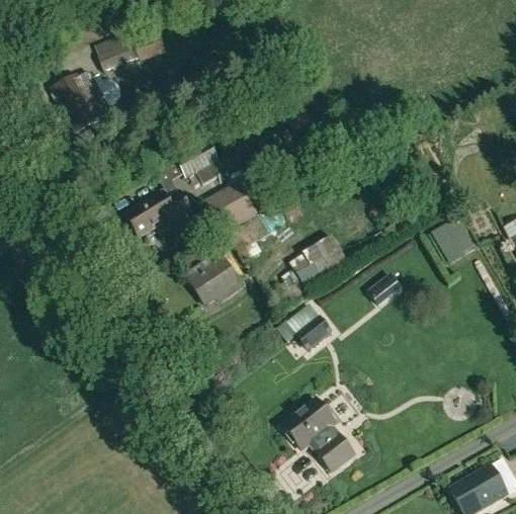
[(167,49),(160,31),(134,43),(141,60),(167,49)]
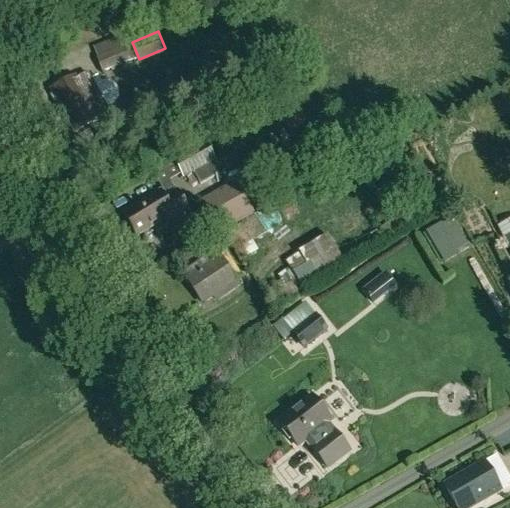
[(125,44),(98,56),(104,70),(132,59),(125,44)]
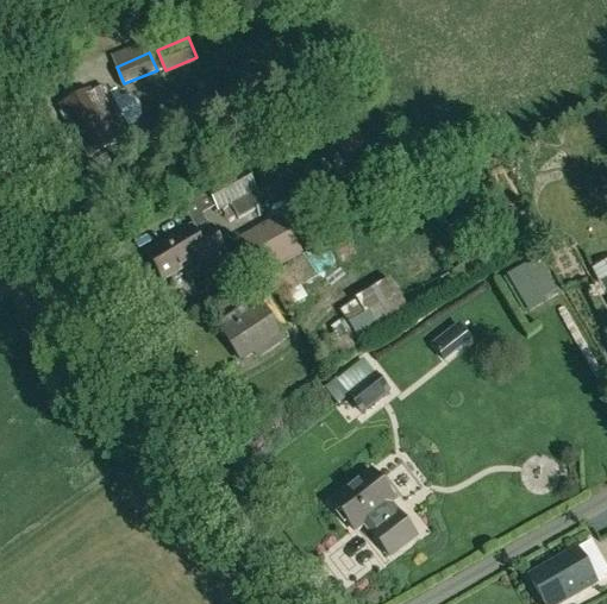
[(106,85),(97,89),(95,86),(64,102),(92,152),(119,138),(118,137),(131,130),(106,85)]
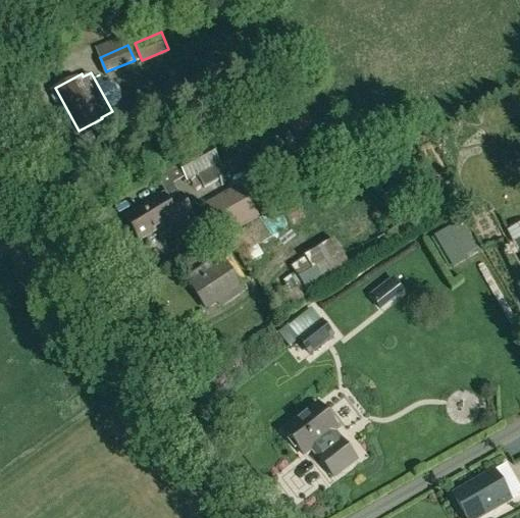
[(260,127),(269,122),(264,113),(255,118),(260,127)]
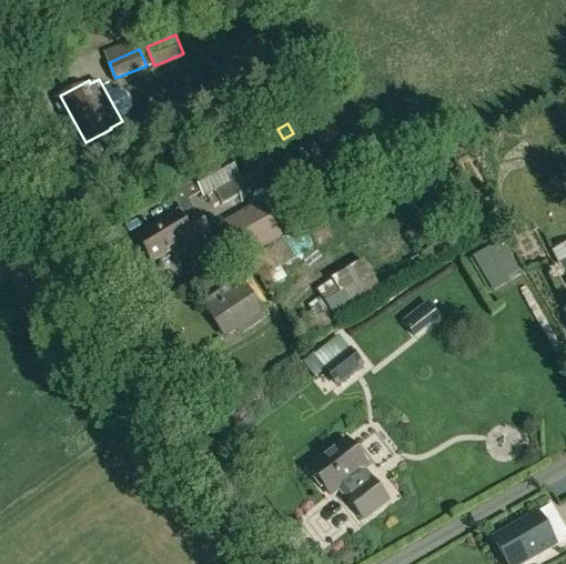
[(240,174),(229,155),(195,174),(205,193),(240,174)]
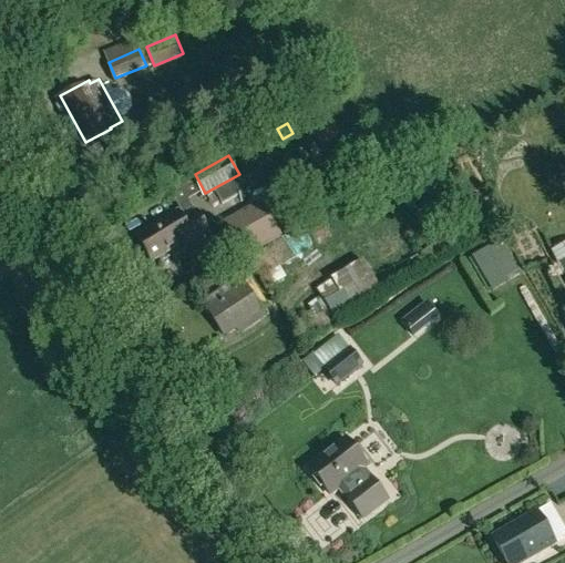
[(239,194),(262,183),(254,169),(233,180),(239,194)]
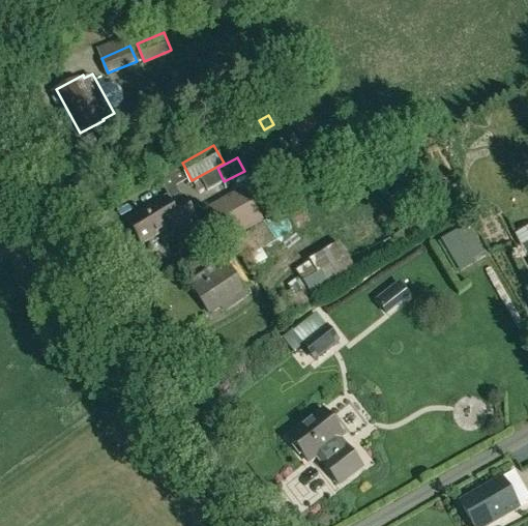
[(245,184),(209,204),(228,238),(264,218),(245,184)]
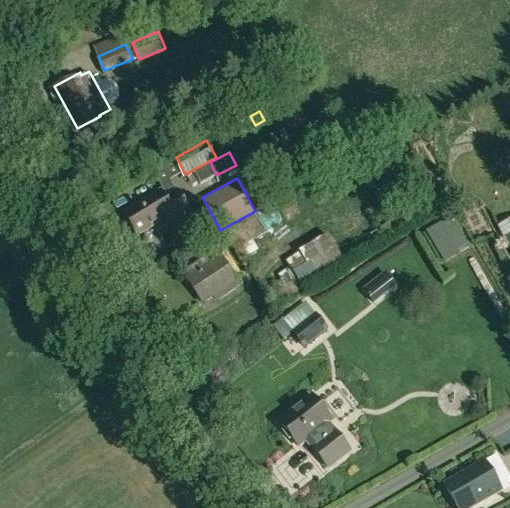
[(174,211),(161,190),(125,212),(138,233),(174,211)]
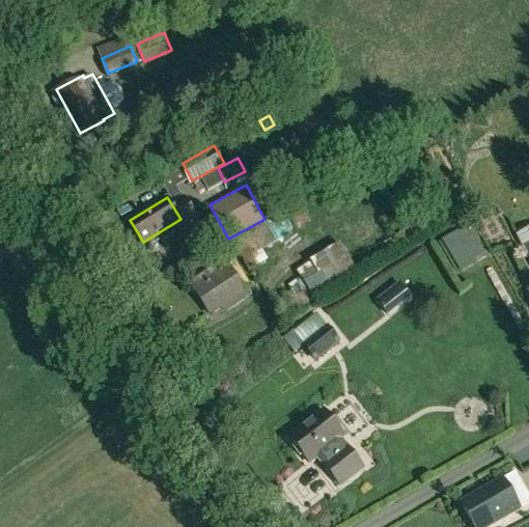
[(234,241),(252,268),(268,257),(259,244),(276,233),(267,218),(249,229),(250,230),(234,241)]
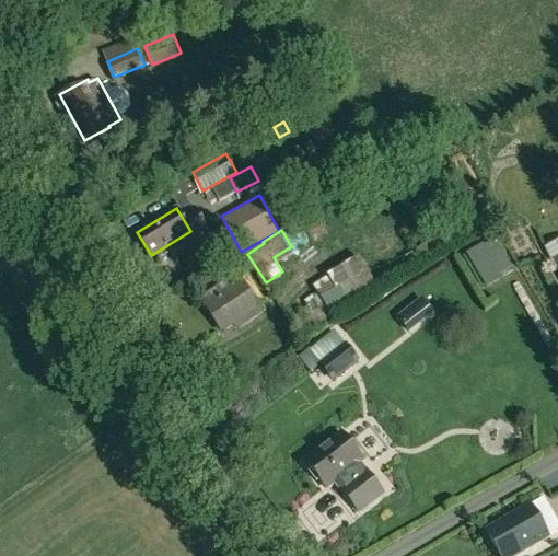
[(554,246),(557,244),(557,230),(548,233),(554,246)]
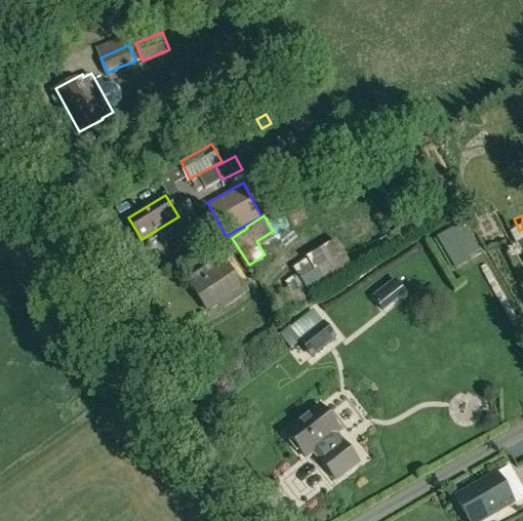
[(438,235),(457,268),(473,257),(453,226),(438,235)]
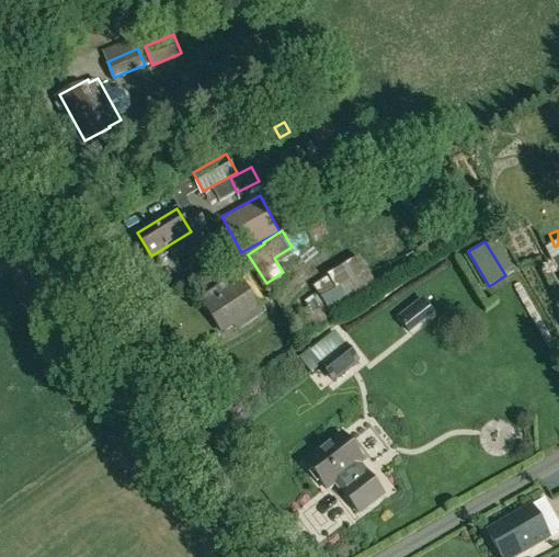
[(351,305),(379,286),(360,254),(330,273),(351,305)]
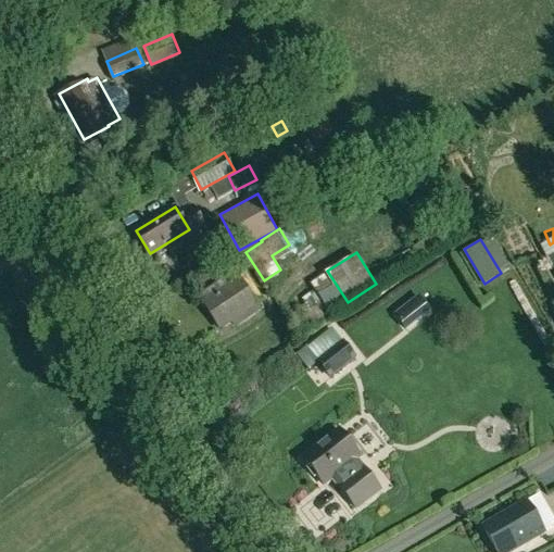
[(237,283),(208,302),(223,324),(235,316),(238,322),(248,315),(244,310),(252,304),(237,283)]
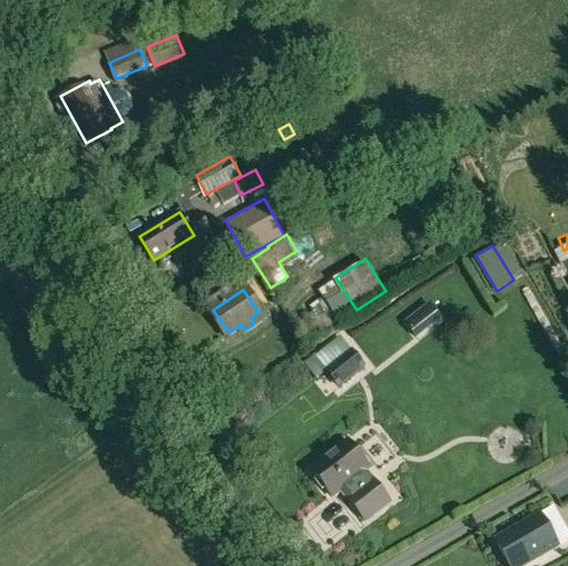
[(339,384),(368,363),(354,347),(326,367),(339,384)]
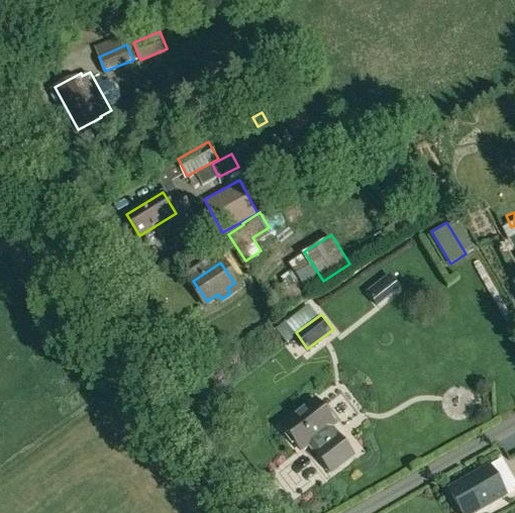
[(354,451),(339,432),(338,433),(332,424),(336,421),(317,397),(284,423),(302,447),(312,440),(319,448),(317,450),(332,470),(354,451)]
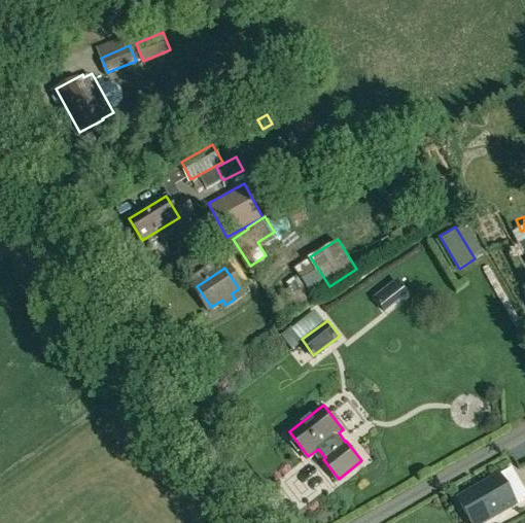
[(500,473),(458,497),(473,522),(481,522),(518,502),(500,473)]
